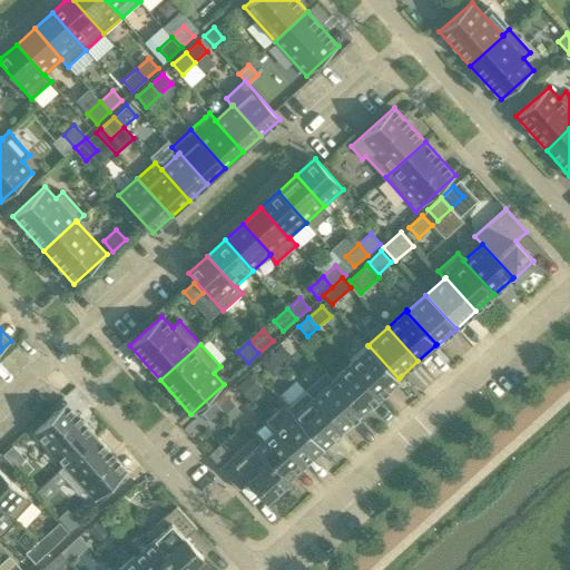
[(282,344),(273,352),(284,364),(292,356),(282,344)]
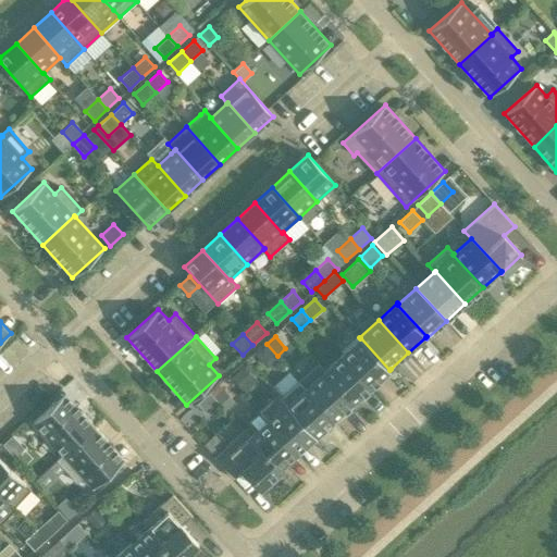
[(360,337),(360,338),(342,355),(372,387),(391,370),(391,369),(390,370),(360,337)]
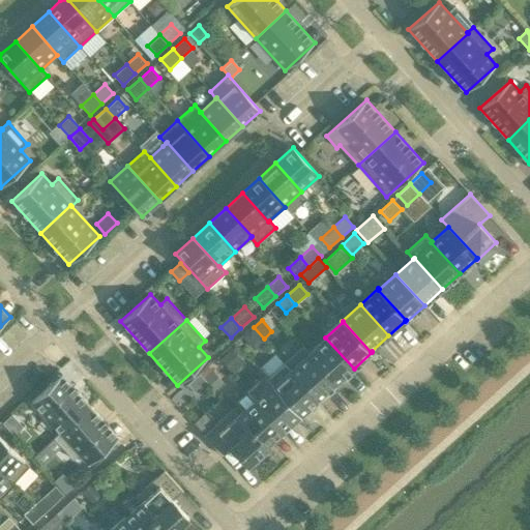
[(264,340),(252,326),(241,335),(254,349),(264,340)]
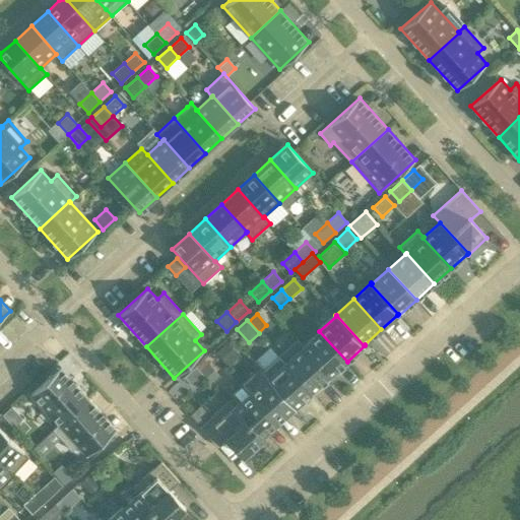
[(319,331),(303,345),(302,346),(330,377),(347,362),(319,331)]
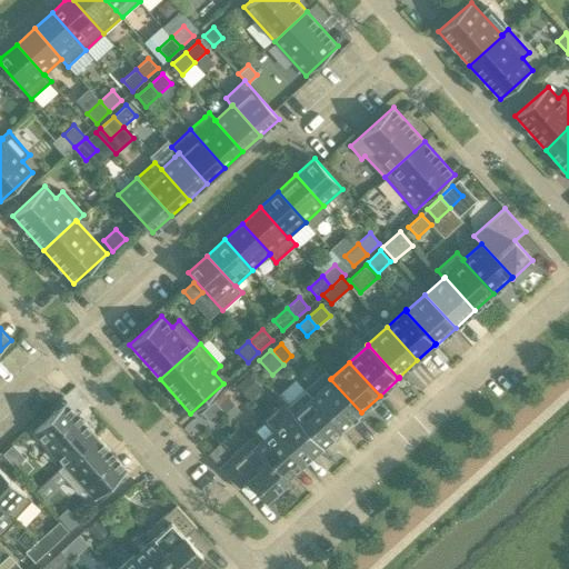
[(330,379),(331,378),(325,371),(306,389),(342,430),(361,412),(330,379)]
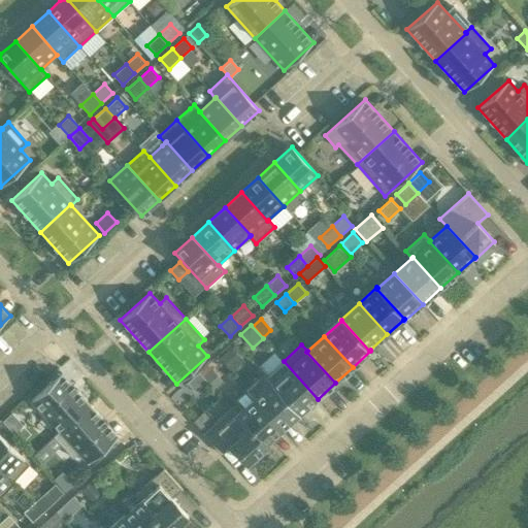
[(220,358),(231,371),(243,360),(231,348),(220,358)]
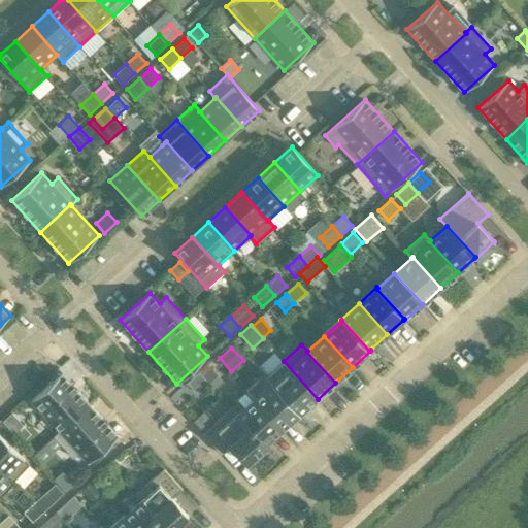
[(284,361),(283,362),(266,376),(299,414),(298,415),(299,416),(318,399),(284,361)]
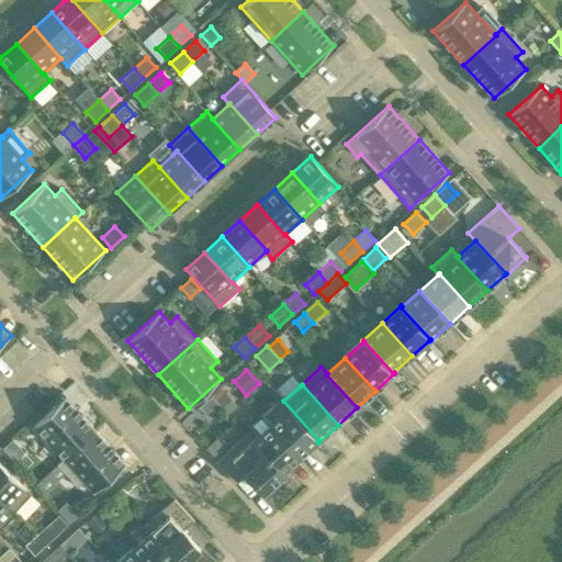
[(220,389),(212,395),(228,414),(237,406),(226,393),(225,395),(220,389)]
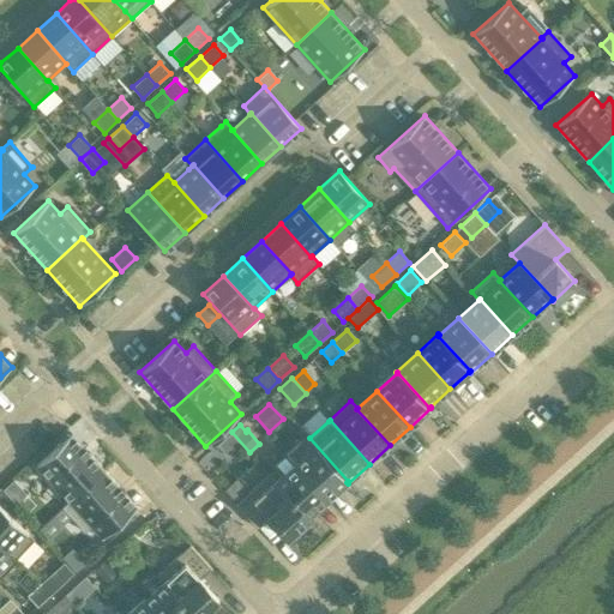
[(70,501),(104,470),(72,433),(36,465),(70,501)]
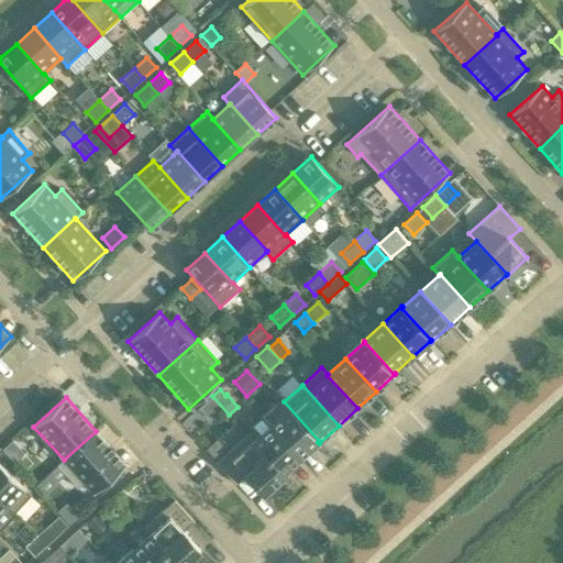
[(212,397),(201,406),(199,408),(209,419),(221,407),(212,397)]
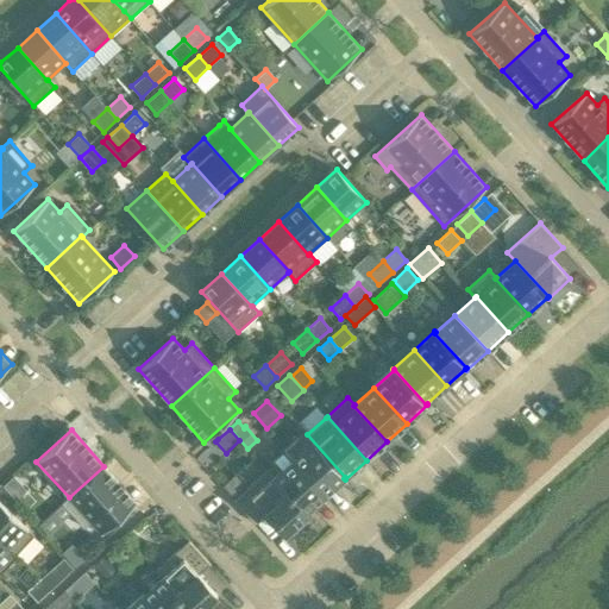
[(305,432),(284,450),(293,459),(325,495),(344,478),(345,477),(307,434),(305,432)]
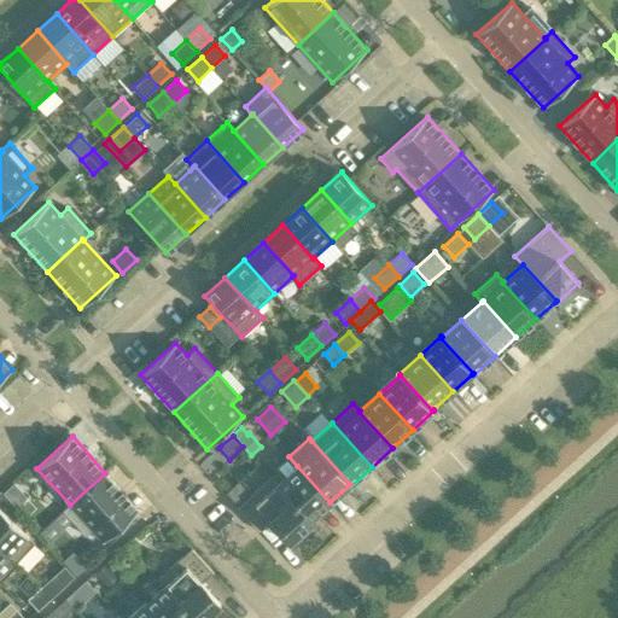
[(297,466),(278,484),(277,484),(310,520),(312,519),(330,502),(297,466)]
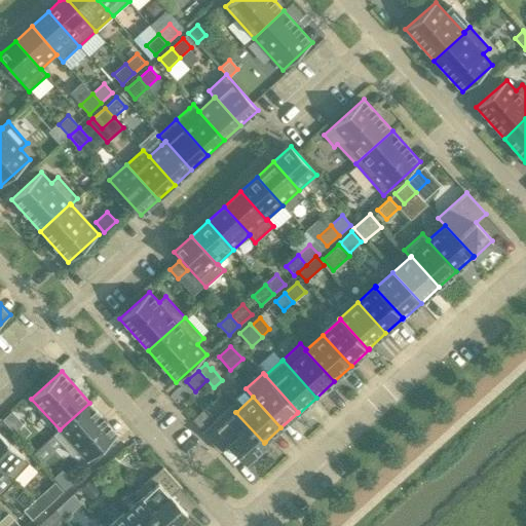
[(89,403),(60,429),(54,434),(74,455),(79,451),(87,461),(118,435),(89,403)]
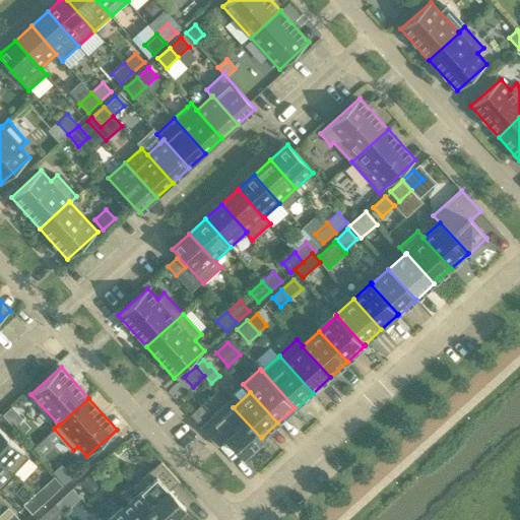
[(233,407),(234,407),(228,401),(199,427),(217,447),(228,438),(243,455),(262,438),(262,437),(261,438),(233,407)]
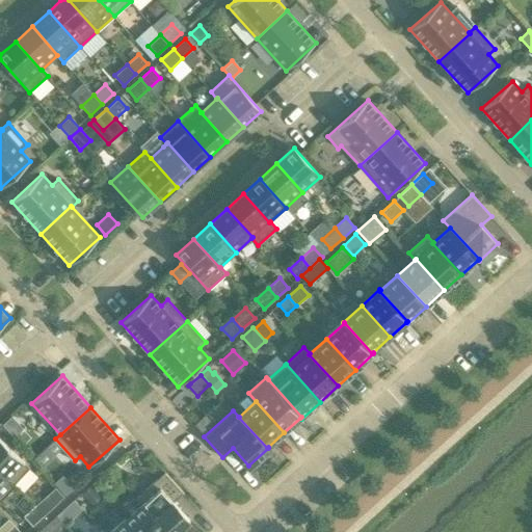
[(0,471),(15,485),(30,468),(25,462),(0,439),(0,471)]
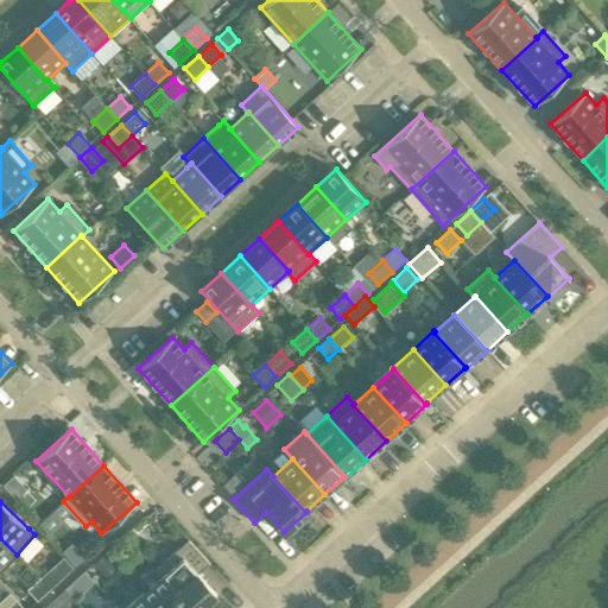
[(0,574),(0,575),(17,557),(16,555),(17,555),(0,538),(0,574)]
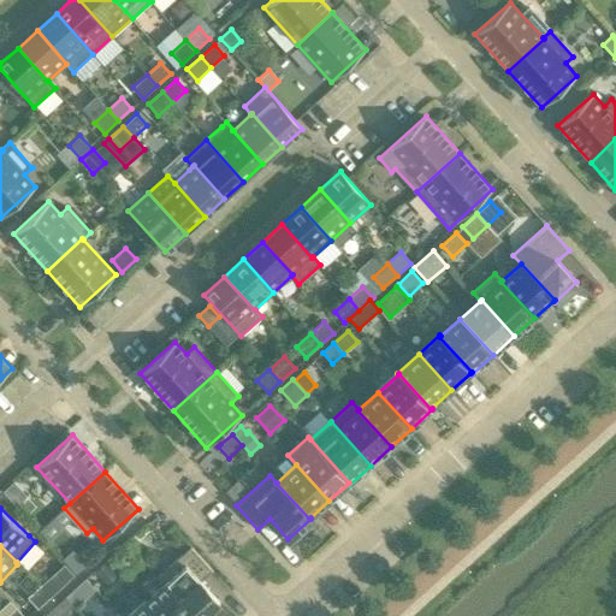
[(194,615),(202,615),(219,602),(201,581),(213,570),(191,546),(157,578),(163,584),(165,582),(194,615)]
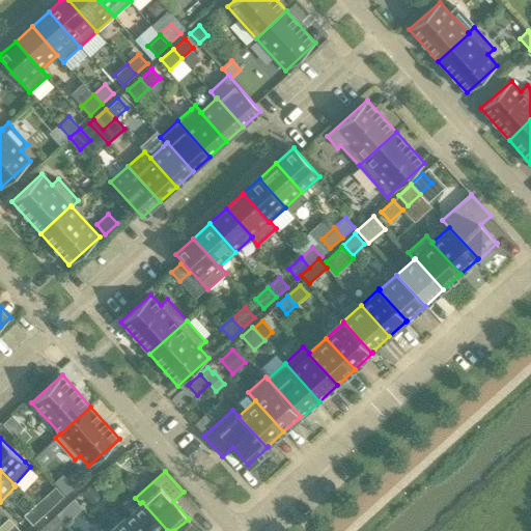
[(64,475),(55,484),(63,493),(73,483),(64,475)]
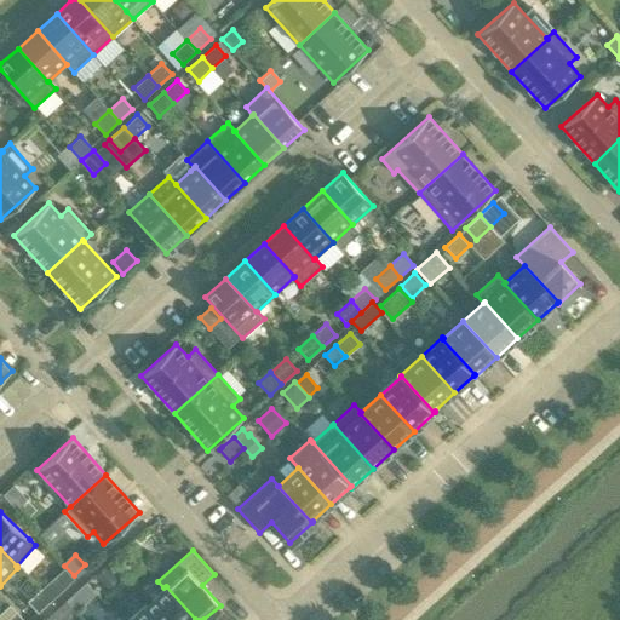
[(119,579),(107,566),(95,577),(107,590),(119,579)]
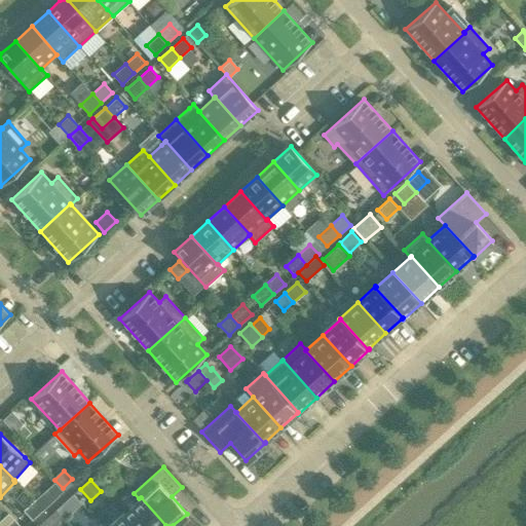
[(45,490),(35,499),(44,509),(53,500),(45,490)]
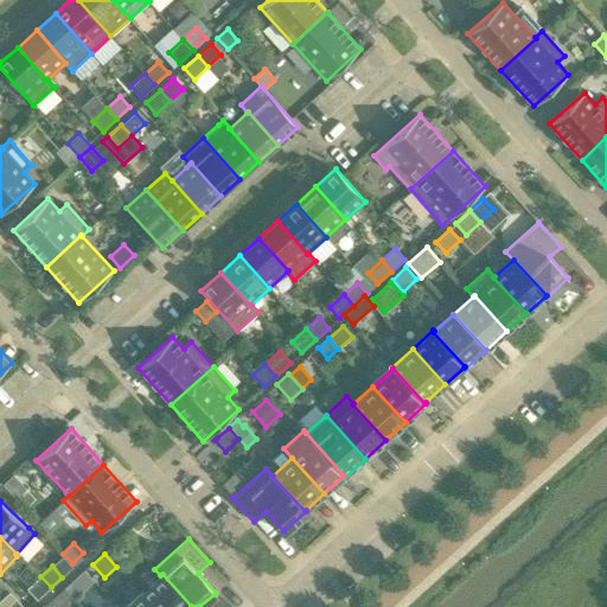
[(191,606),(163,574),(160,575),(141,592),(154,606),(191,606)]
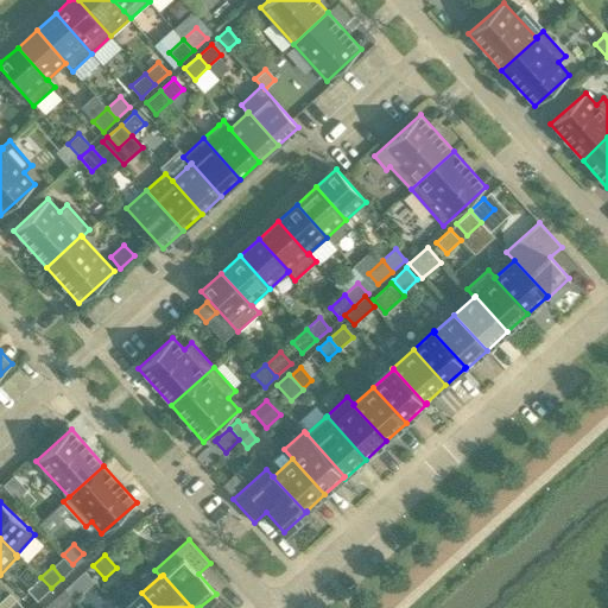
[(51,588),(40,577),(30,587),(39,599),(51,588)]
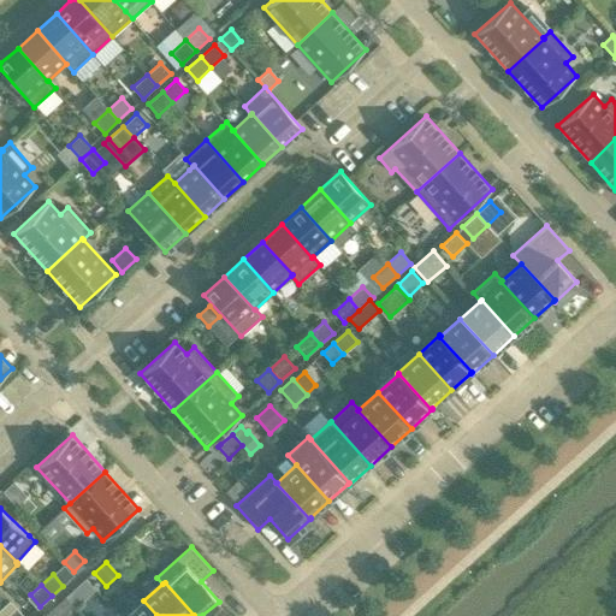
[(75,587),(64,597),(65,598),(73,608),(84,598),(75,587)]
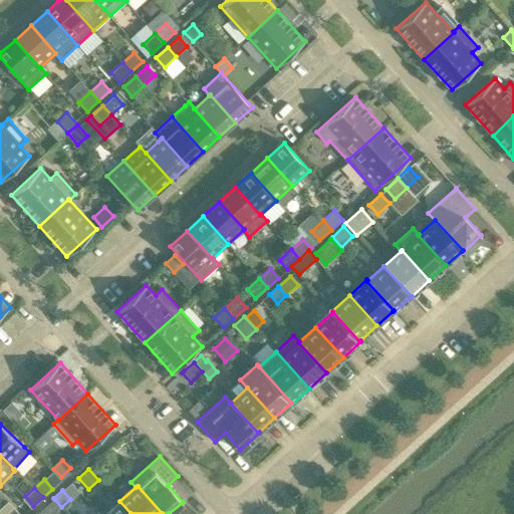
[(61,507),(54,499),(46,507),(53,513),(57,513),(63,509),(61,507)]
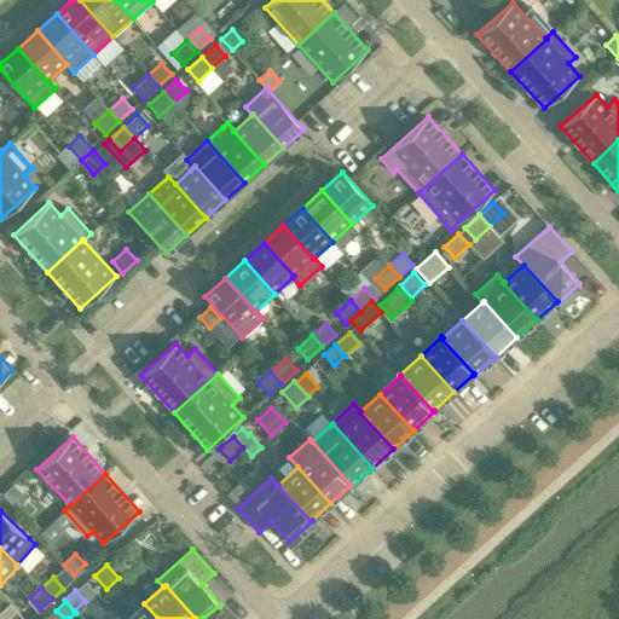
[(157,618),(144,603),(126,618),(157,618)]
